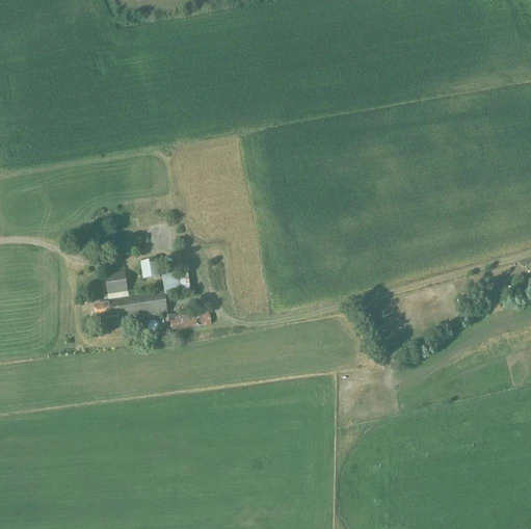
[(121,242),(123,255),(133,254),(131,241),(121,242)]
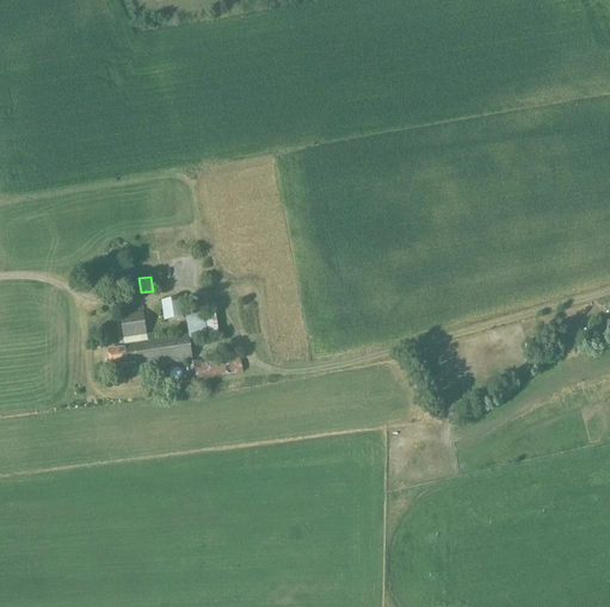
[(161,298),(164,319),(183,316),(180,296),(161,298)]
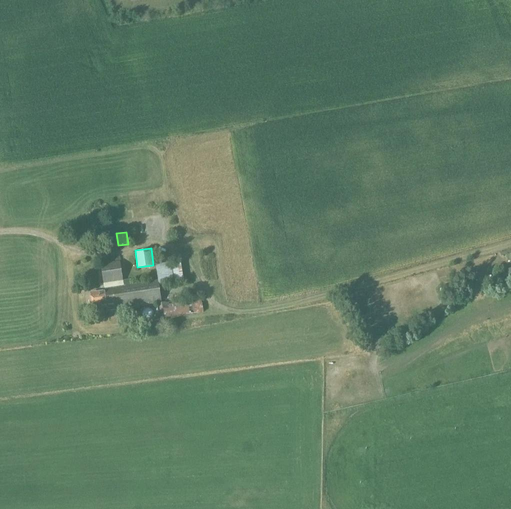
[(155,263),(157,278),(123,283),(119,259),(99,262),(104,289),(89,291),(92,308),(93,307),(94,314),(107,312),(107,309),(161,301),(158,284),(183,281),(180,260),(155,263)]
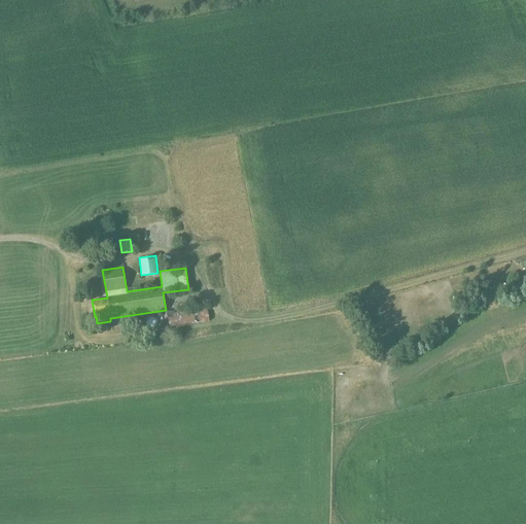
[(453,292),(460,310),(465,308),(464,304),(471,301),(467,292),(468,291),(466,287),(459,291),(459,290),(453,292)]
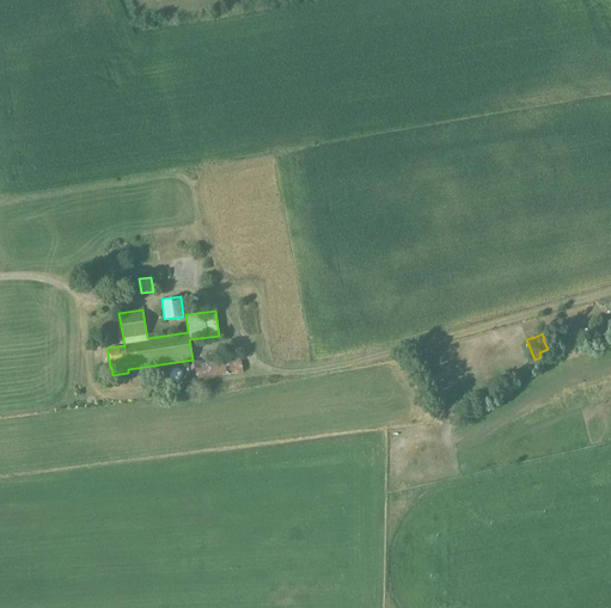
[(202,361),(201,358),(188,361),(190,379),(243,370),(239,355),(202,361)]
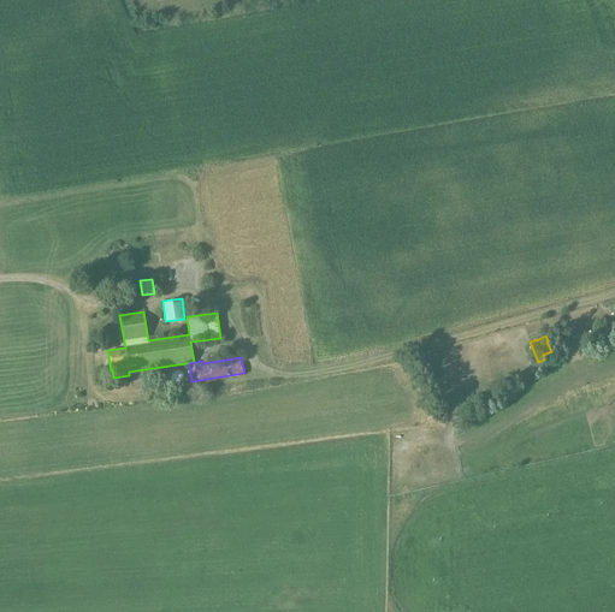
[(170,378),(181,378),(182,367),(171,367),(170,378)]
